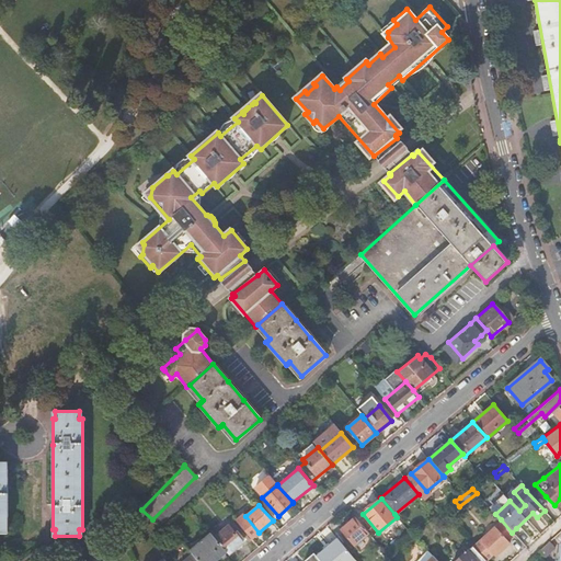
[(358,552),(374,539),(355,517),(340,529),(358,552)]
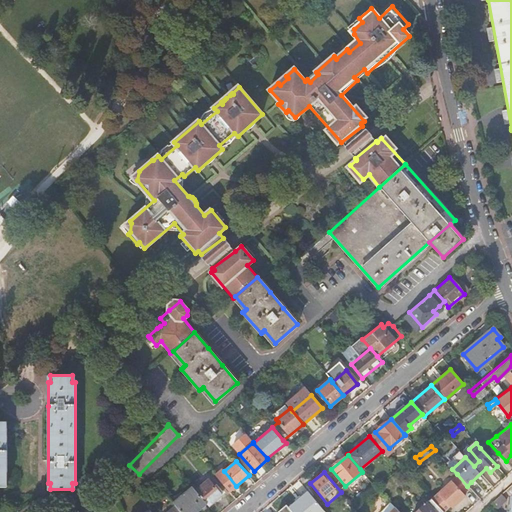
[(432,499),(444,511),(450,506),(451,508),(465,495),(463,493),(469,488),(467,486),(457,474),(432,499)]
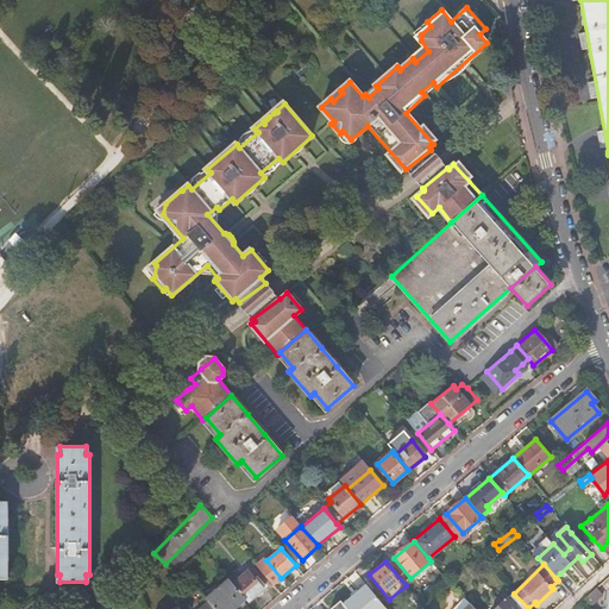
[(245,598),(249,602),(264,589),(249,571),(233,583),(245,598)]
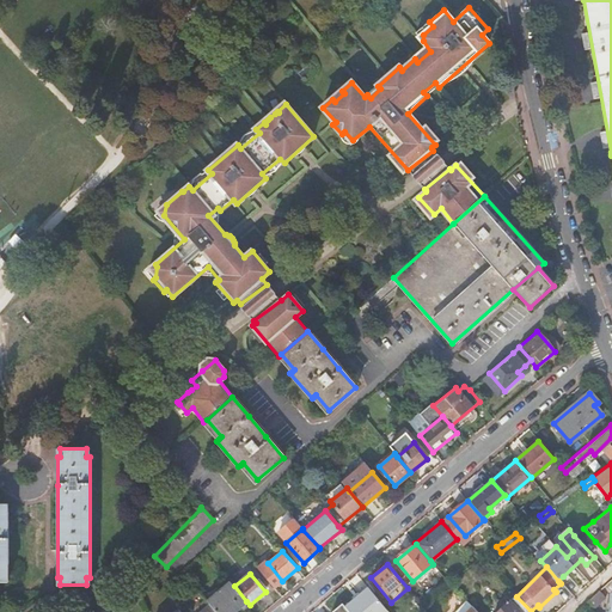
[(210,604),(216,611),(233,611),(246,601),(234,586),(230,581),(207,600),(210,604)]
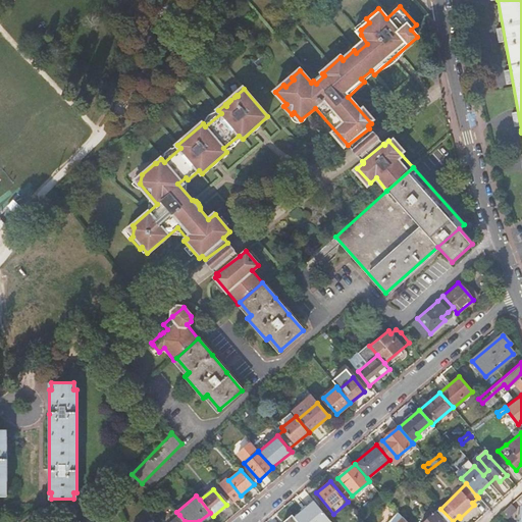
[(307,521),(309,521),(322,512),(312,499),(300,509),(301,510),(299,511),(307,521)]
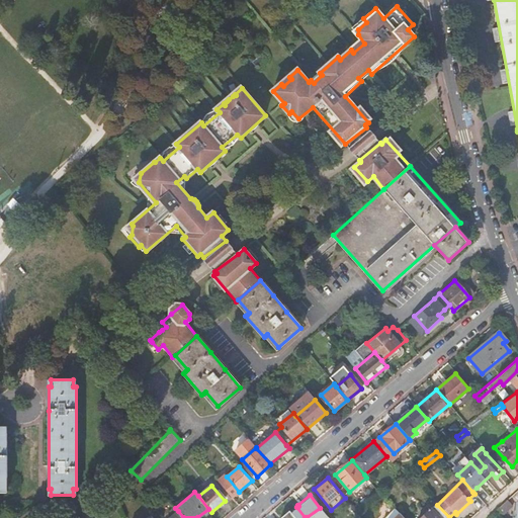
[(507,500),(495,511),(500,516),(512,505),(507,500)]
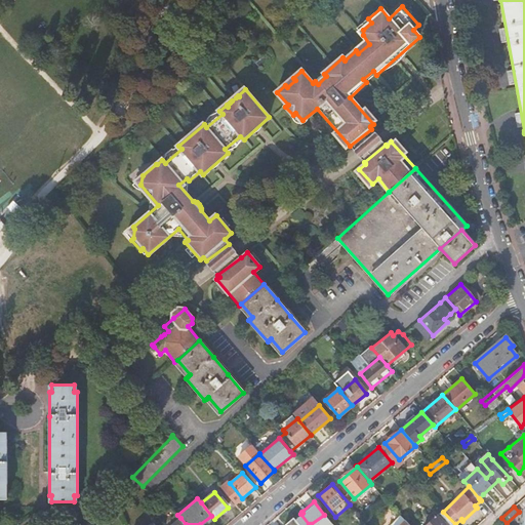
[(455,524),(443,512),(442,511),(426,524),(455,524)]
